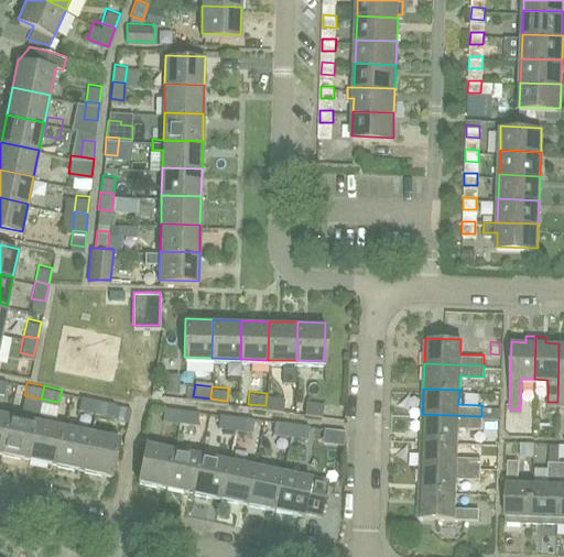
[(267,393),(266,405),(283,407),(284,395),(267,393)]
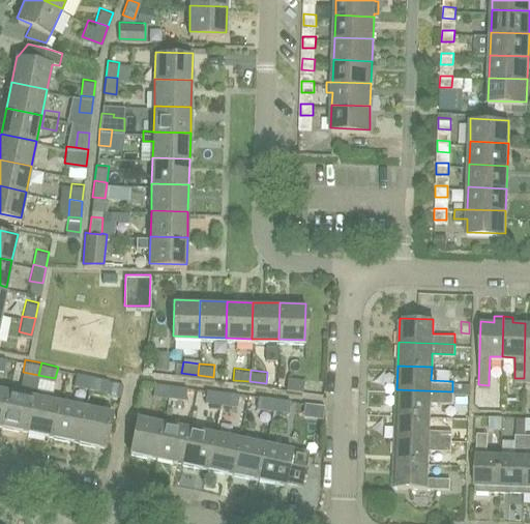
[(89,385),(92,374),(77,371),(74,382),(89,385)]
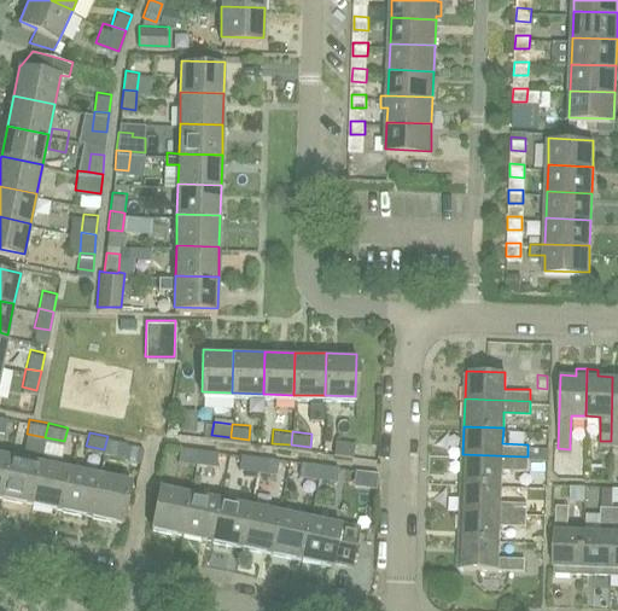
[(127,440),(108,436),(104,449),(123,454),(127,440)]
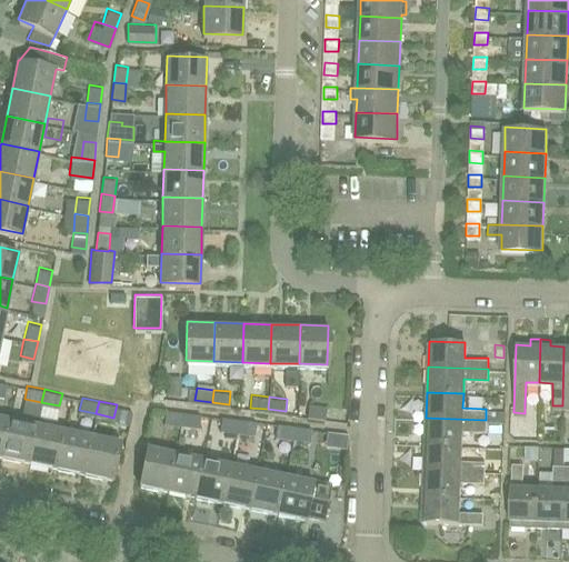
[(307,414),(326,417),(327,403),(308,401),(307,414)]
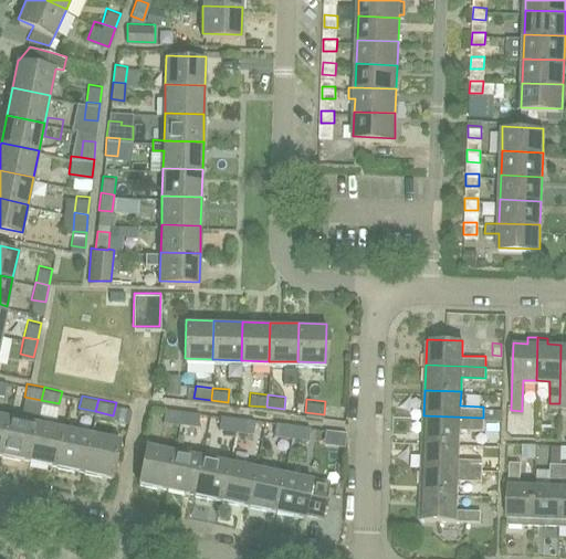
[(180,421),(181,408),(165,405),(163,419),(180,421)]
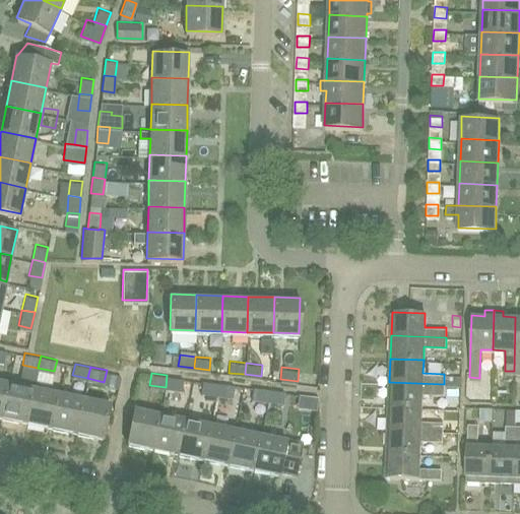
[(183,377),(167,375),(166,387),(182,389),(183,377)]
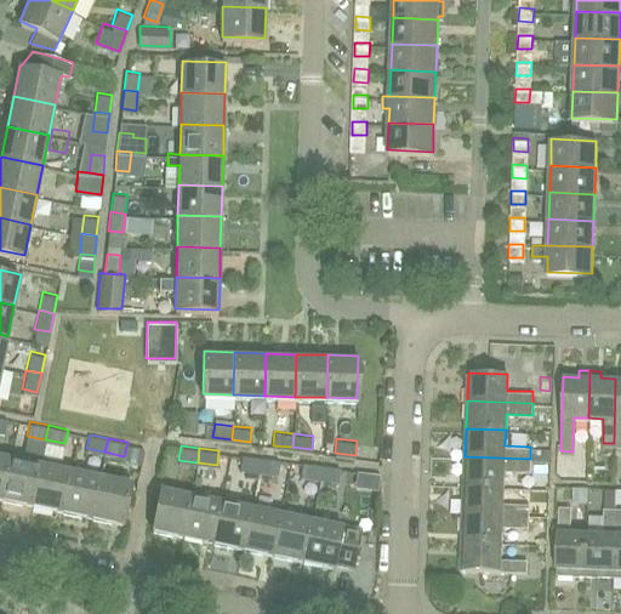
[(11,455),(0,453),(0,496),(3,498),(11,455)]
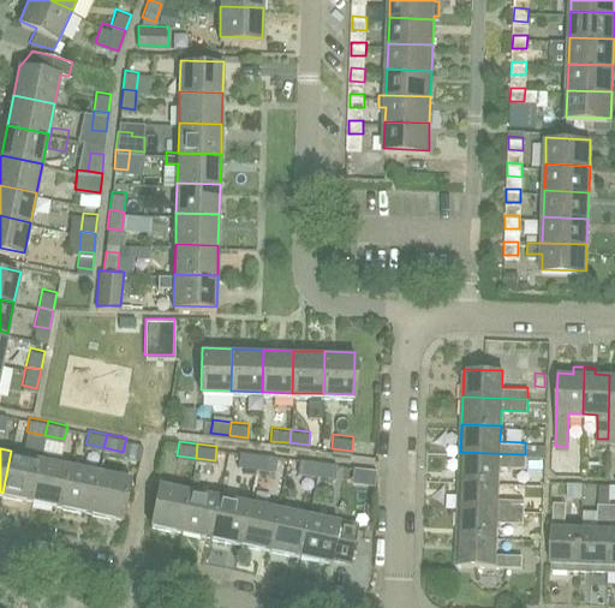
[(256,465),(257,451),(239,448),(237,463),(256,465)]
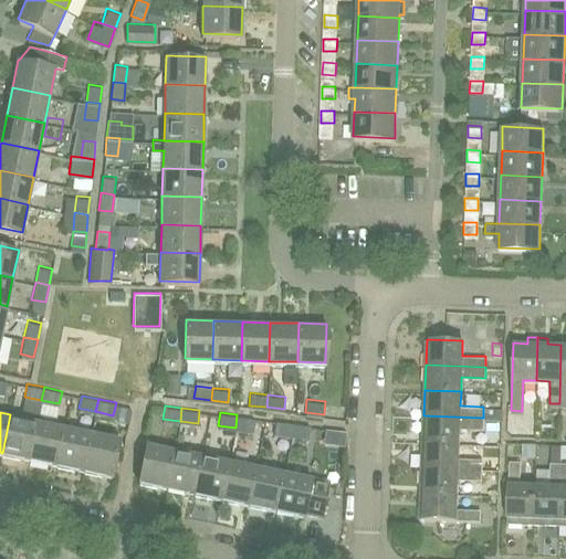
[(29,459),(37,420),(10,414),(2,453),(29,459)]
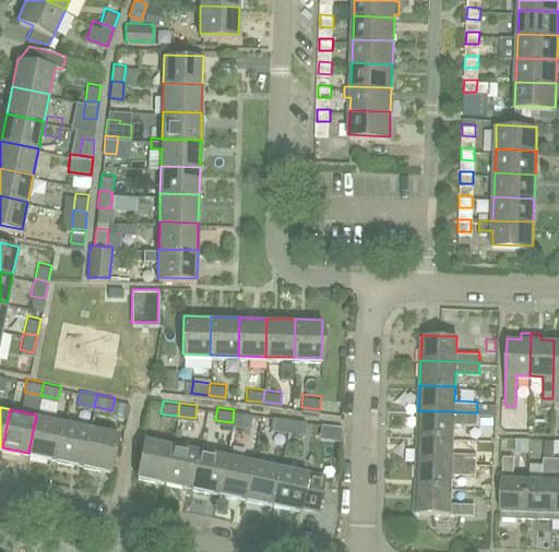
[(251,411),(234,409),(233,422),(250,424),(251,411)]
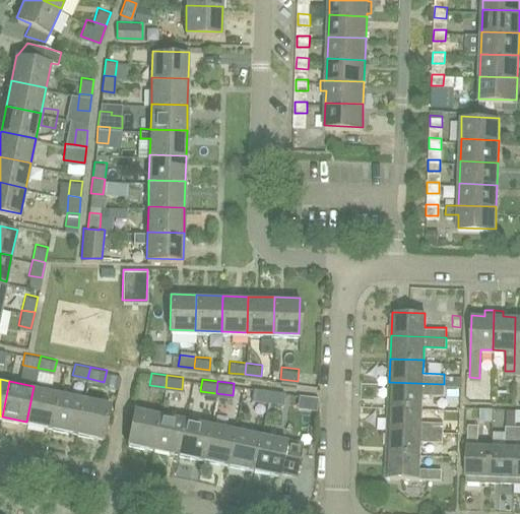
[(444,387),(444,384),(389,382),(388,405),(421,406),(421,392),(443,393),(444,387)]
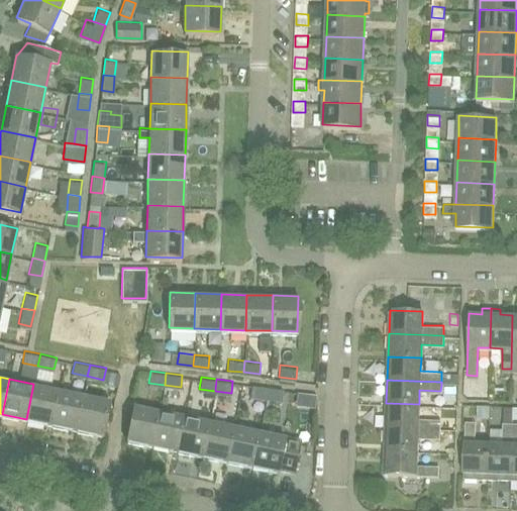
[(443,396),(451,397),(454,394),(455,386),(452,383),(444,382),(441,385),(440,391),(440,393),(443,396)]
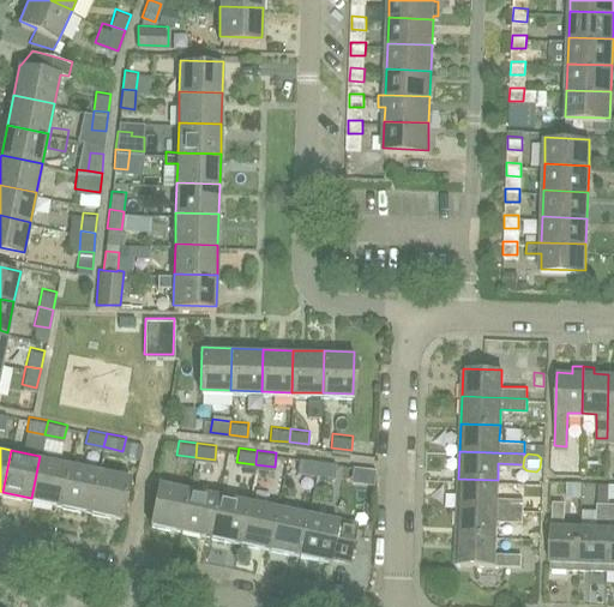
[(61,504),(70,462),(40,456),(31,498),(61,504)]
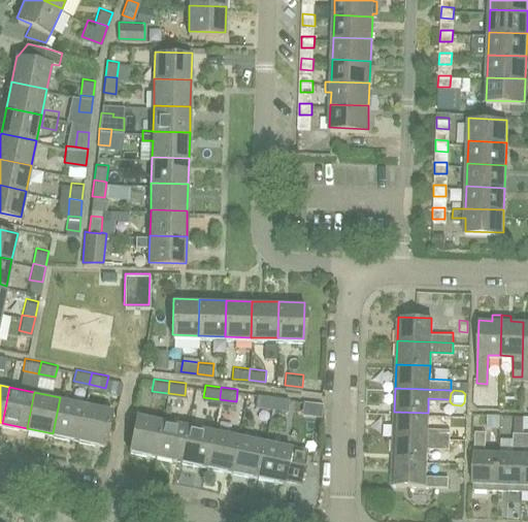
[(271,405),(272,393),(257,392),(255,403),(271,405)]
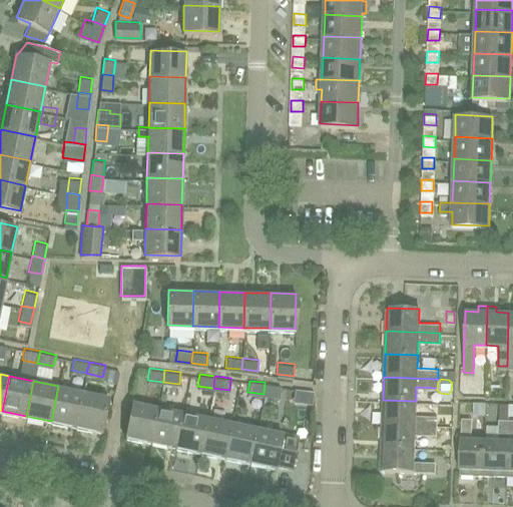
[(281,384),(265,382),(264,394),(279,396),(281,384)]
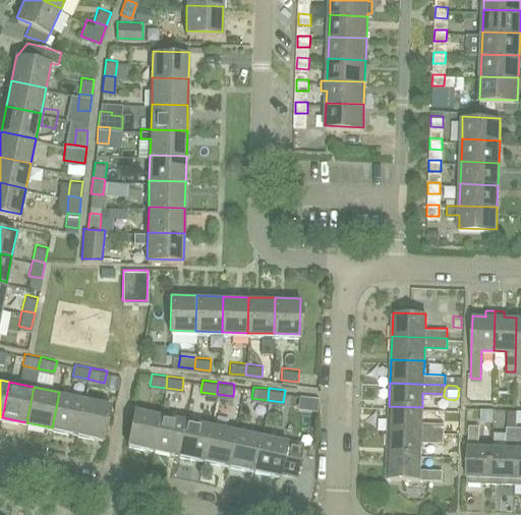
[(84,397),(59,392),(52,427),(77,433),(84,397)]
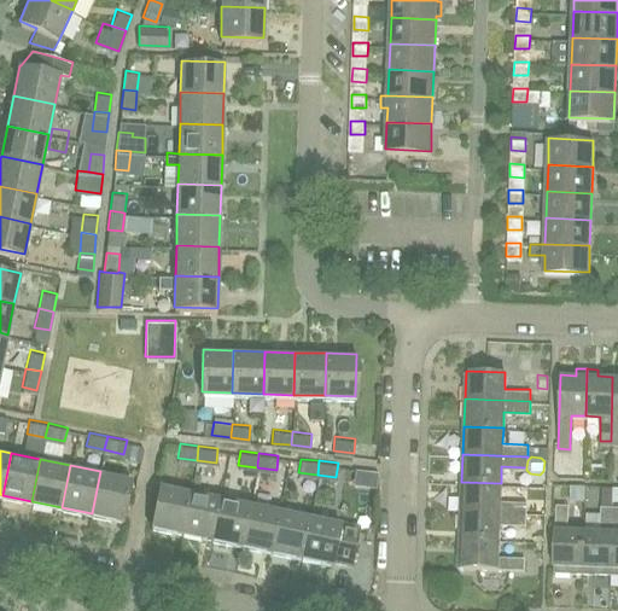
[(100,471),(92,513),(122,519),(130,477),(100,471)]
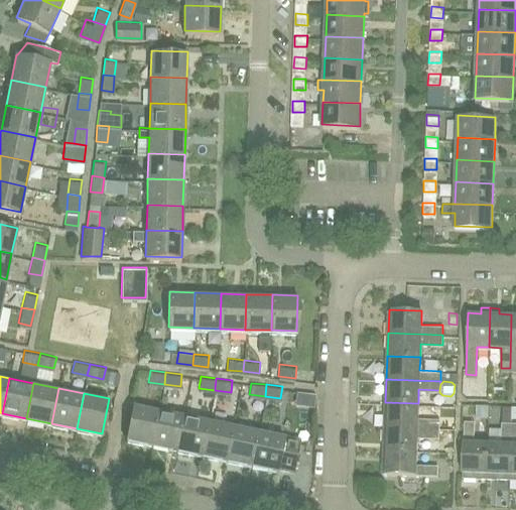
[(417,416),(418,403),(385,402),(384,425),(438,427),(439,417),(417,416)]
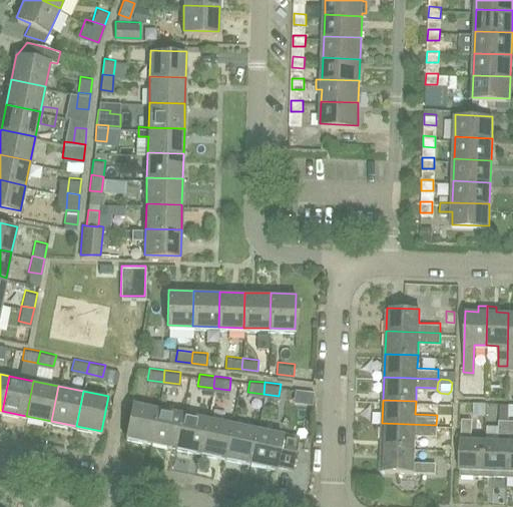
[(125,436),(150,441),(157,406),(132,401),(125,436)]
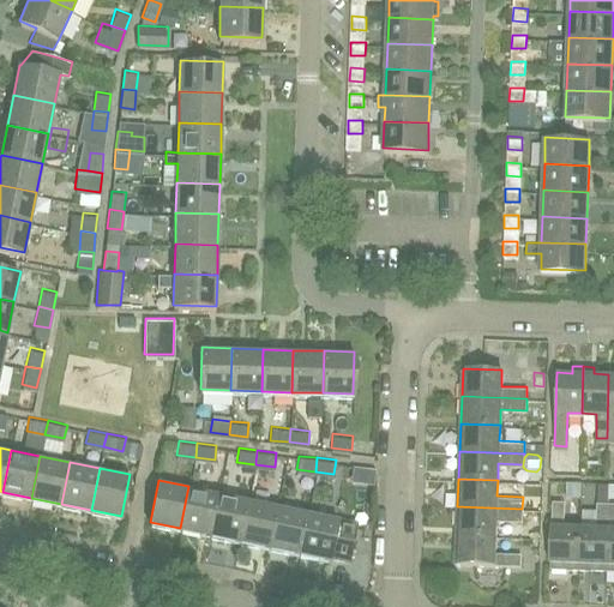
[(218,493),(188,486),(180,528),(210,534),(218,493)]
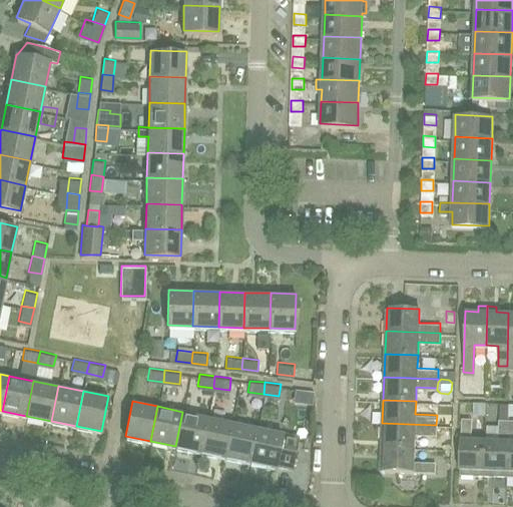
[(207,417),(182,412),(175,446),(200,451),(207,417)]
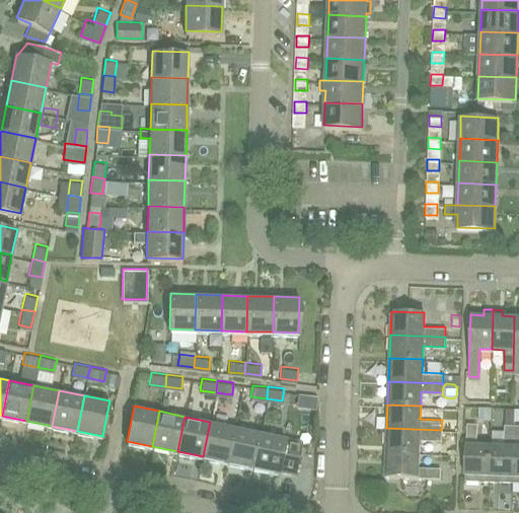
[(442,420),(441,430),(453,430),(453,420),(442,420)]
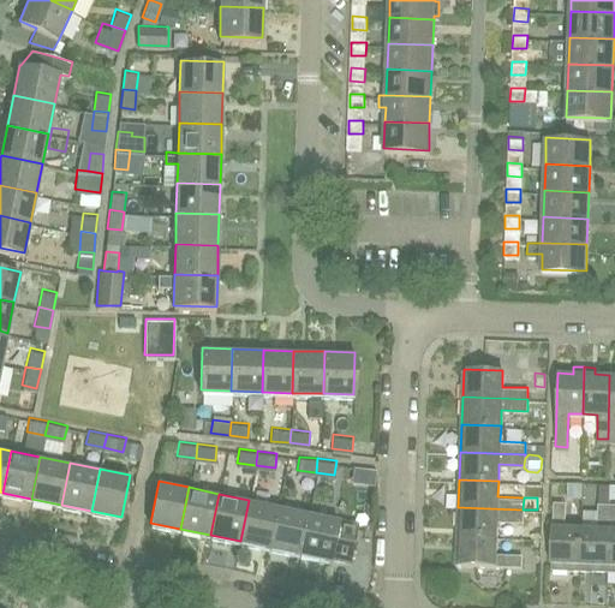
[(249,500),(240,541),(270,548),(279,506),(249,500)]
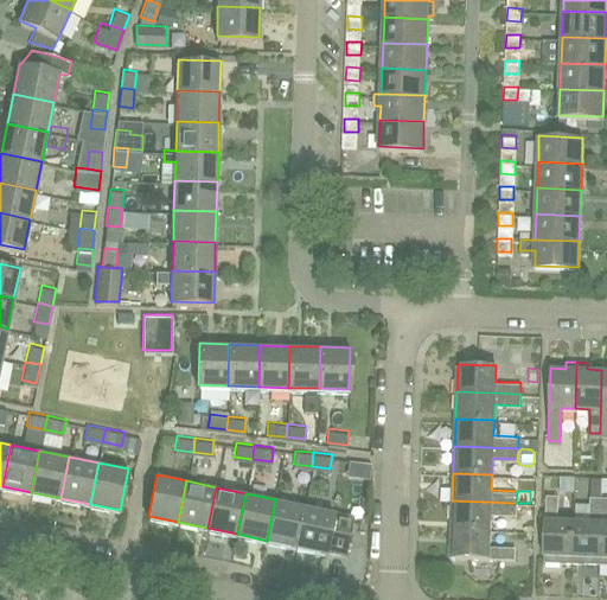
[(572,560),(573,519),(556,519),(557,495),(545,493),(543,559),(572,560)]
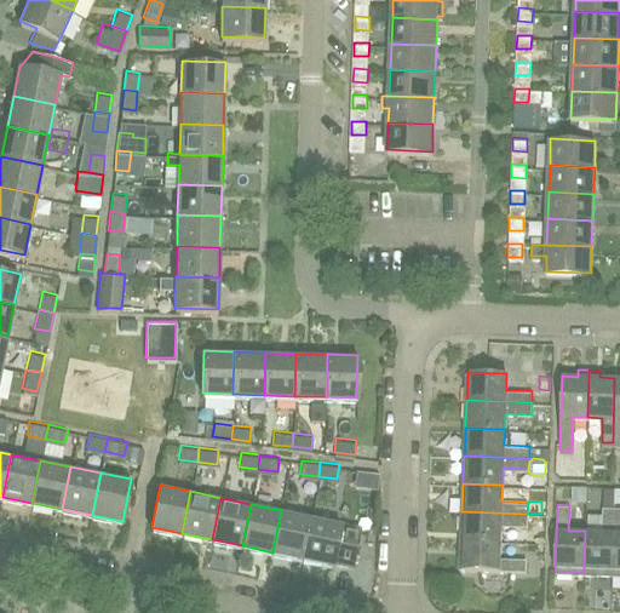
[(601,532),(585,531),(584,572),(612,573),(614,506),(602,506),(601,532)]
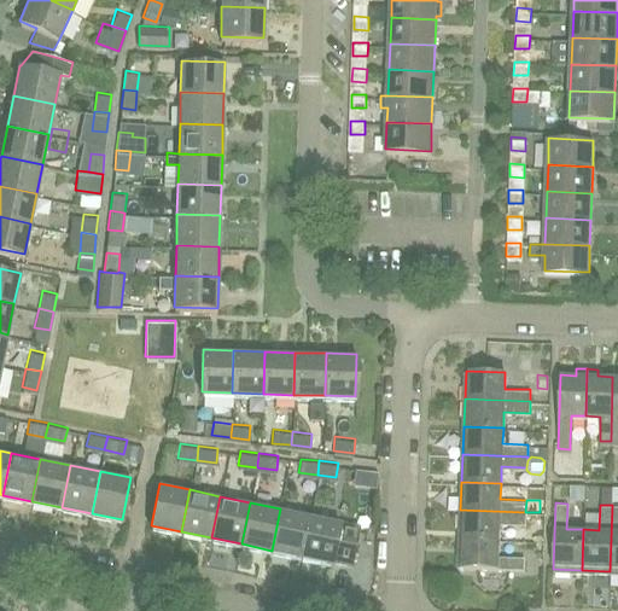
[(302,557),(310,515),(280,508),(272,551),(302,557)]
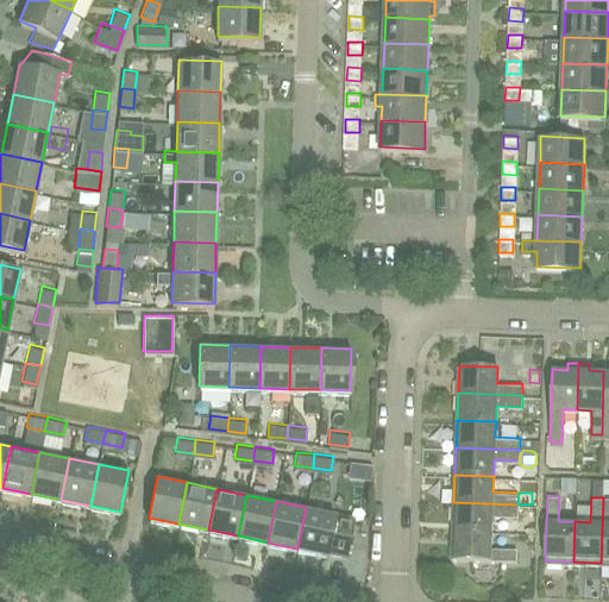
[(518,516),(518,505),(453,502),(452,530),(491,531),(491,515),(518,516)]
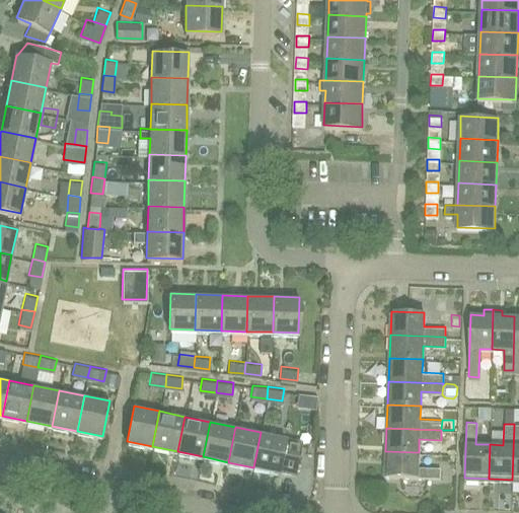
[(300,440),(286,437),(261,432),(253,467),(279,472),(280,466),(294,469),(300,440)]
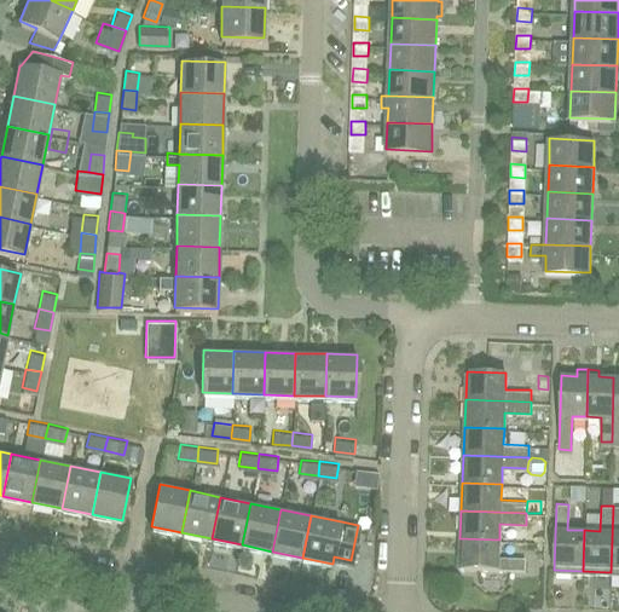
[(499,540),(460,538),(458,566),(524,569),(525,556),(498,555),(499,540)]
